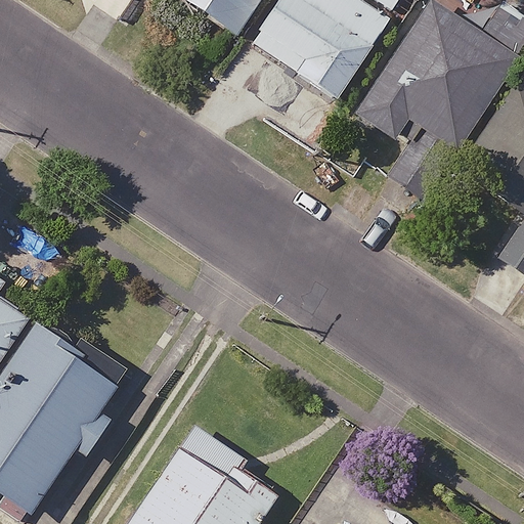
[(259,0),(187,0),(237,33),(259,0)]
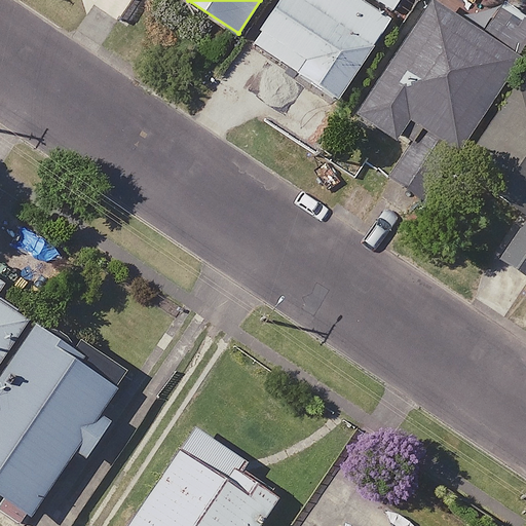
[(279,0),(253,41),(338,98),(389,20),(360,0),(279,0)]
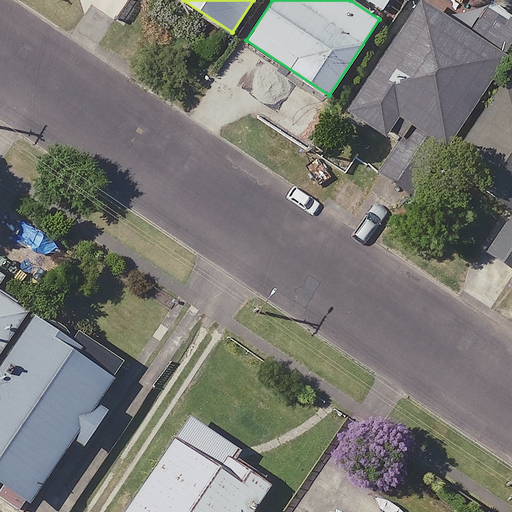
[(473,35),(420,1),(349,110),(389,136),(403,115),(446,143),(511,41),(511,23),(490,10),(473,35)]
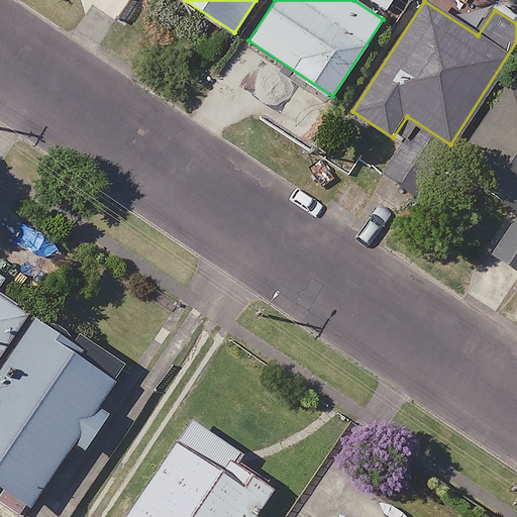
[(516,74),(455,167),(516,208),(516,74)]
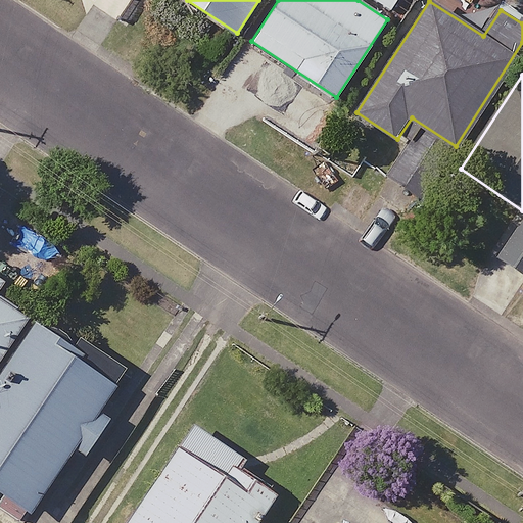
[(0,355),(30,314),(0,293),(0,355)]
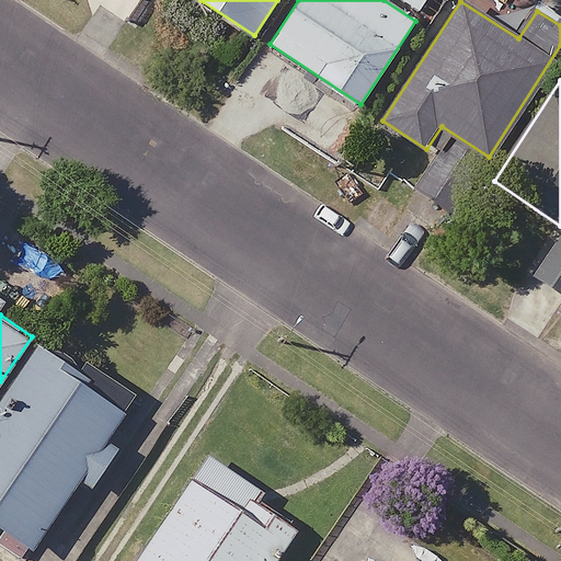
[(39,345),(0,403),(0,529),(32,551),(81,478),(93,485),(141,414),(39,345)]
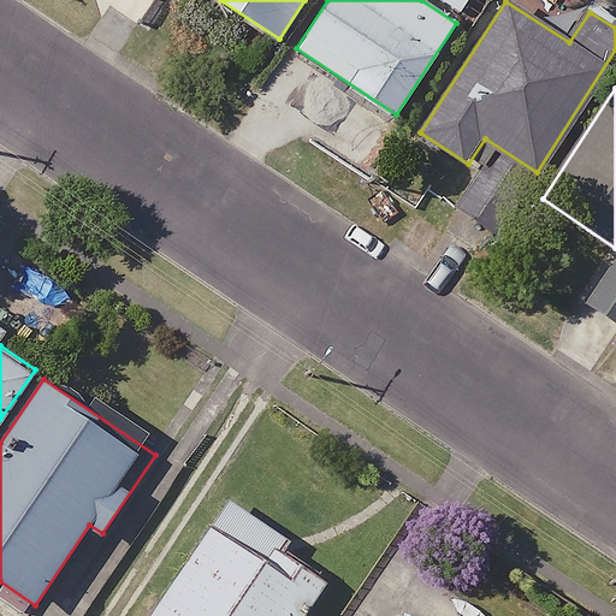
[(303,615),(330,579),(227,507),(150,615),(303,615)]
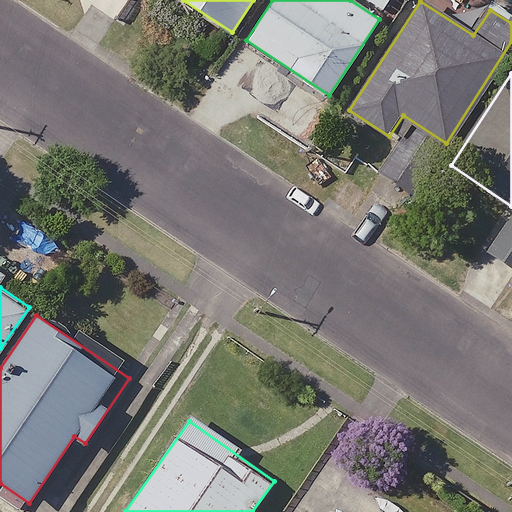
All buildings are outlined.
